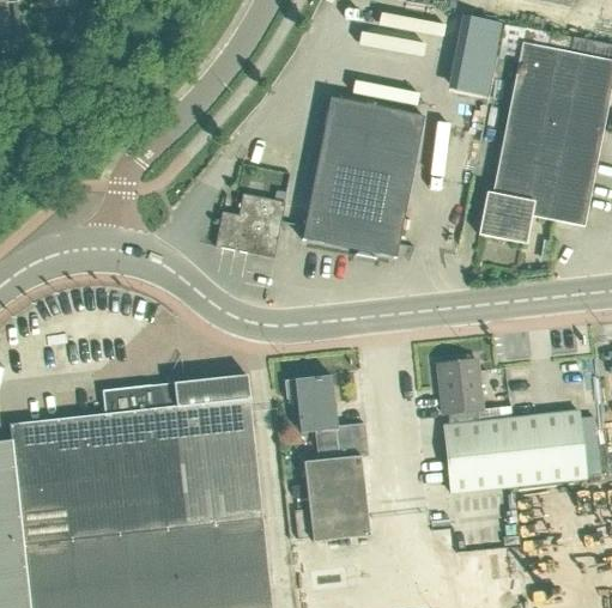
[(497,0),(496,5),(568,19),(570,0),(497,0)]
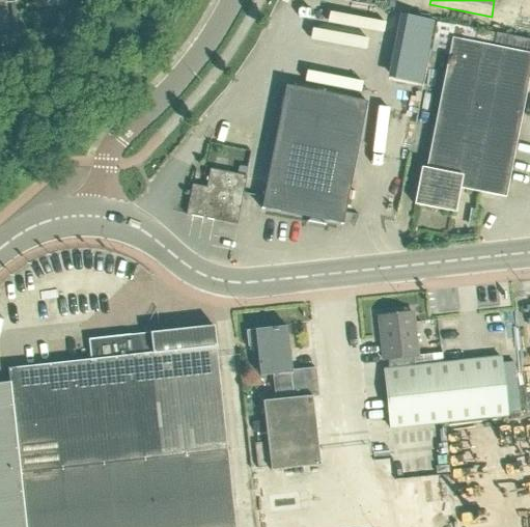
[(529,37),(514,34),(497,31),(455,23),(452,36),(426,167),(462,173),(461,182),(467,183),(466,187),(505,195),(529,70),(529,37)]
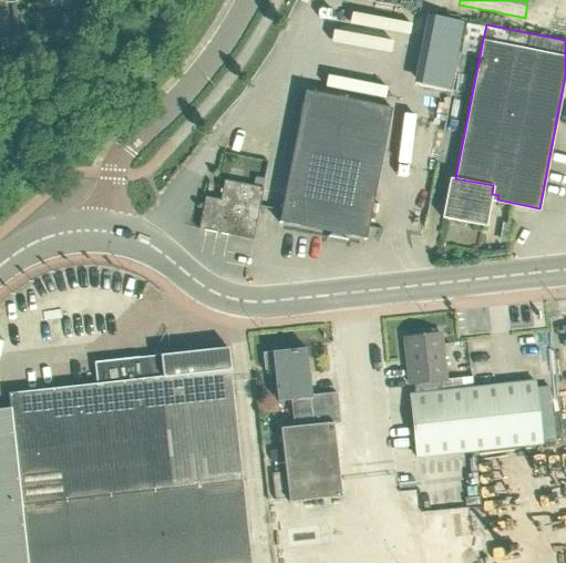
[(366,237),(391,106),(305,89),(279,221),(366,237)]
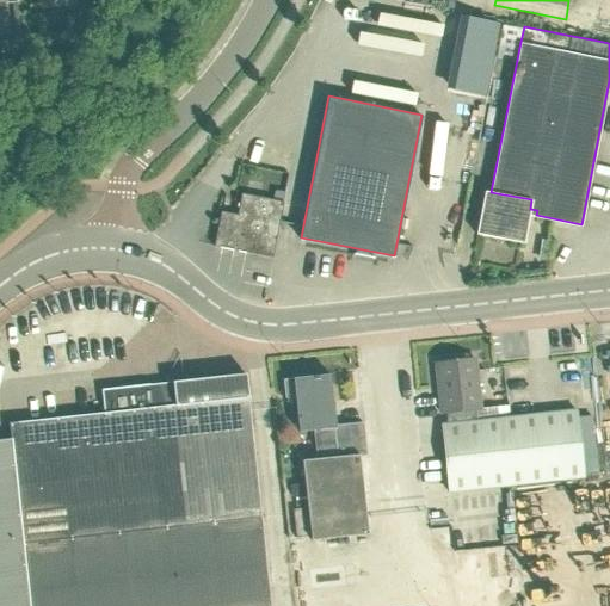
[(531,199),(491,192),(485,191),(476,233),(524,241),(530,209),(531,199)]
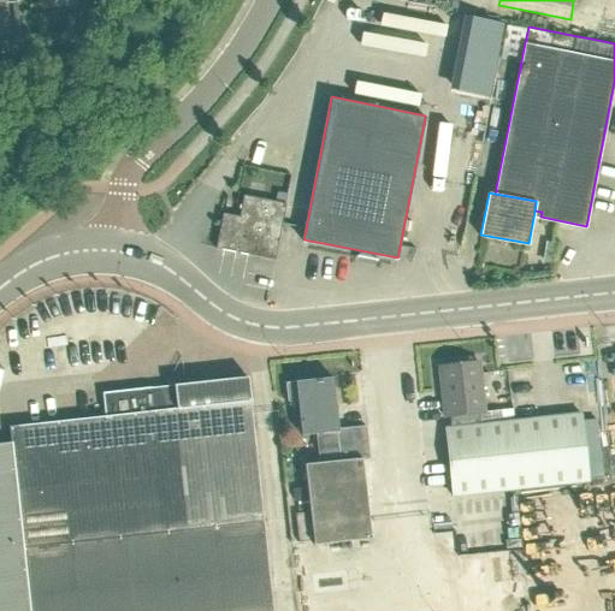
[(275,259),(285,202),(243,194),(240,214),(223,212),(216,247),(275,259)]
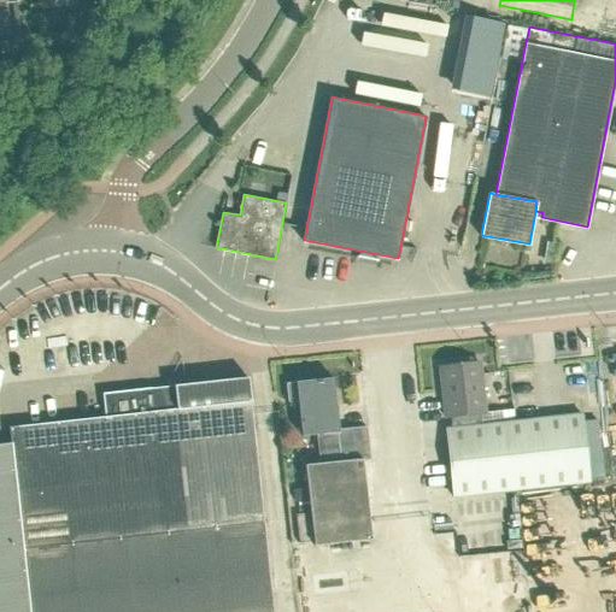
[(543,259),(555,262),(558,241),(547,240),(543,259)]
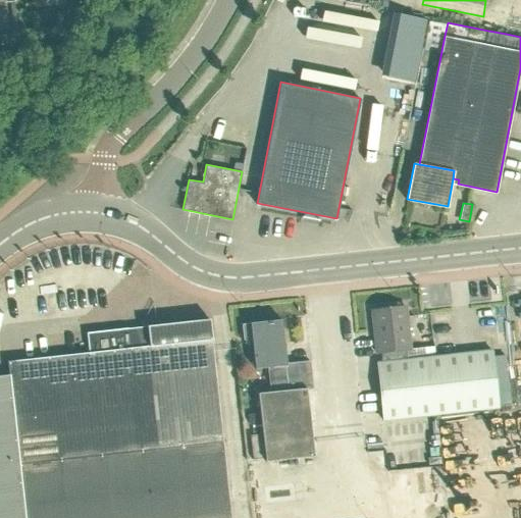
[(102,225),(100,235),(122,240),(124,229),(102,225)]
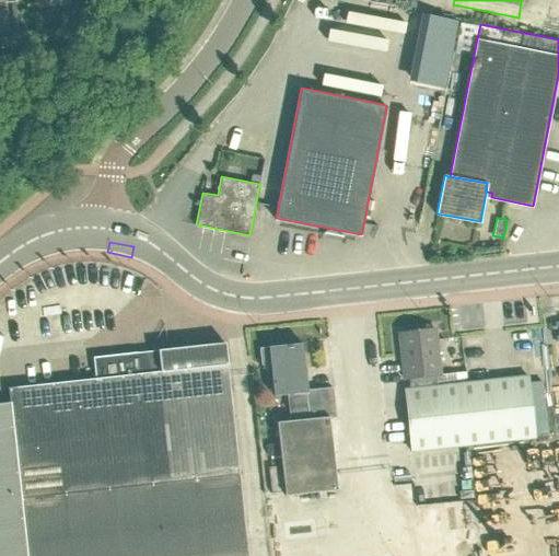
[(438,384),(437,372),(441,372),(437,327),(399,332),(405,377),(409,375),(410,386),(406,386),(412,449),(535,436),(535,432),(528,380),(528,374),(438,384)]
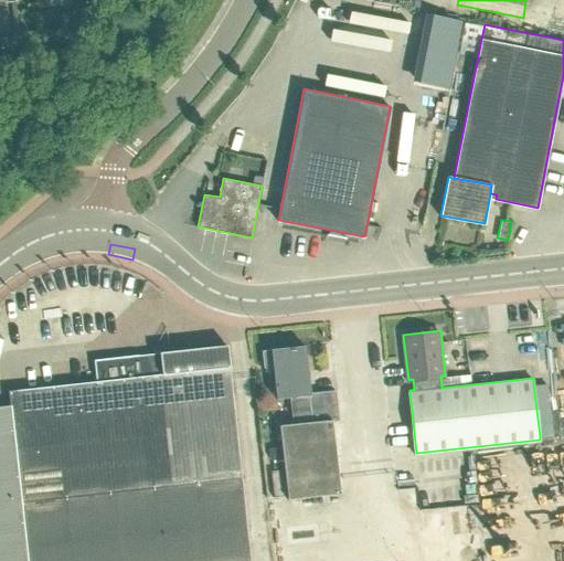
[(0,560),(251,560),(227,345),(95,359),(97,380),(9,390),(10,404),(0,404),(0,560)]
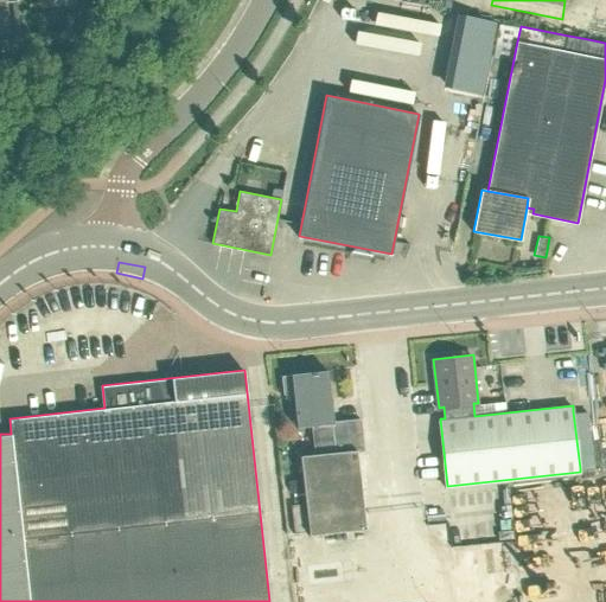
[(330,370),(293,373),(293,376),(286,377),(288,395),(295,395),(298,427),(312,426),(336,423),(335,420),(330,370)]
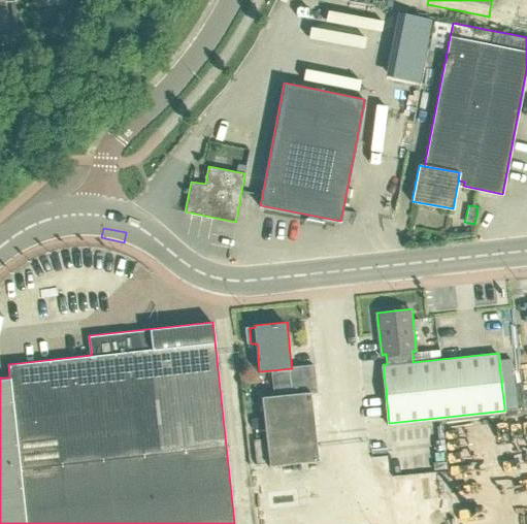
[(513,357),(498,358),(504,407),(518,405),(513,357)]
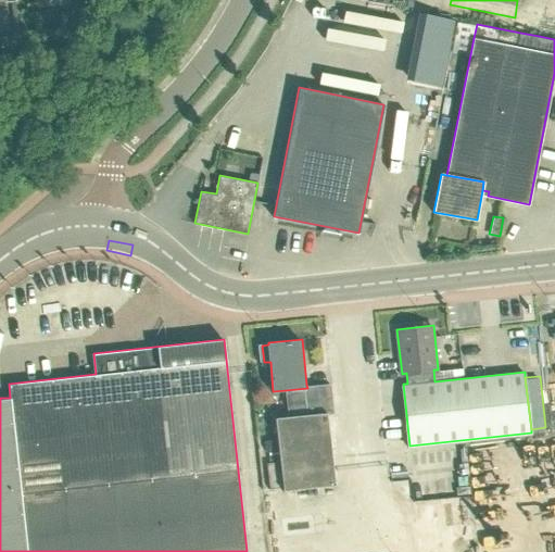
[(307,388),(286,390),(289,416),(276,417),(280,461),(268,462),(270,488),(284,486),(284,490),(336,485),(328,412),(336,412),(332,381),(306,385),(307,388)]
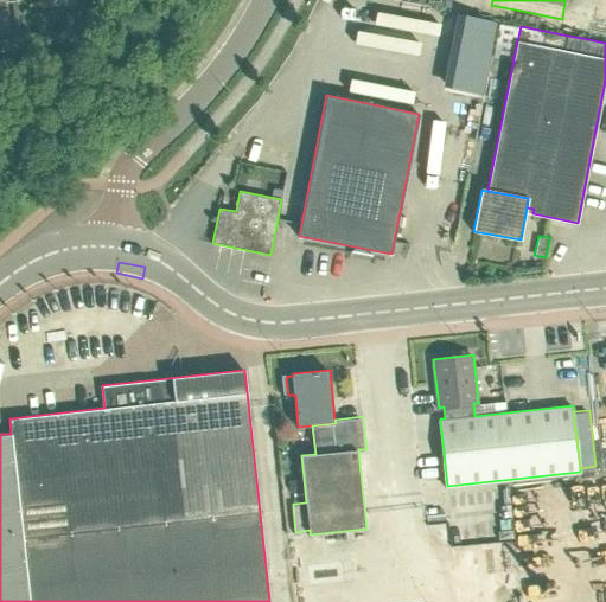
[(300,475),(288,476),(289,487),(301,486),(300,475)]
